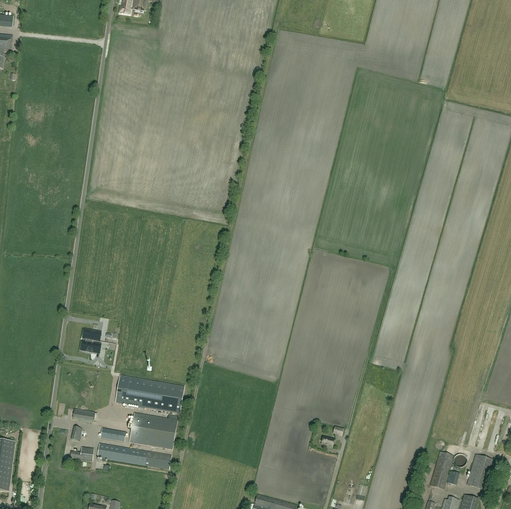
[(129,13),(131,0),(122,0),(121,6),(119,6),(118,11),(129,13)]
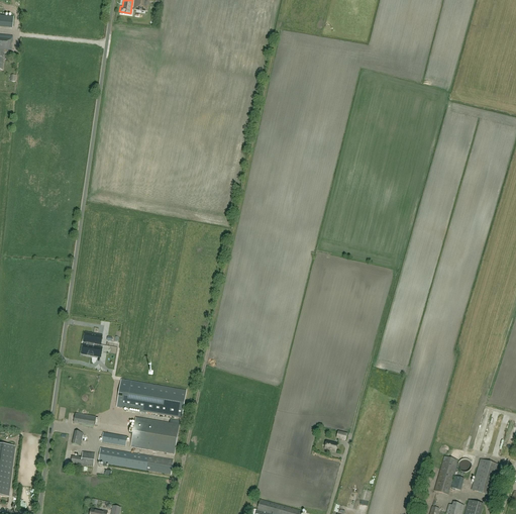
[(12,15),(0,13),(0,24),(11,26),(12,15)]
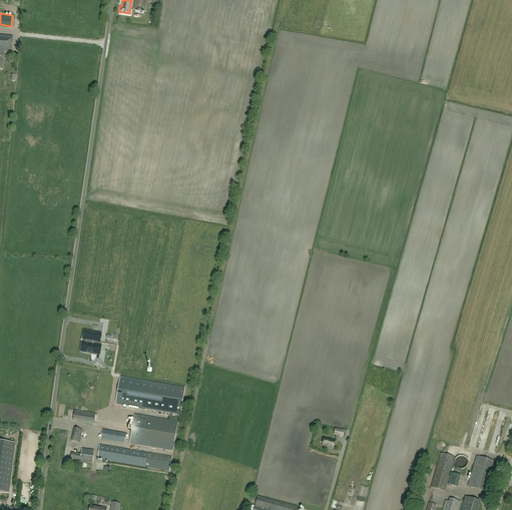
[(10,48),(11,34),(0,32),(0,66),(1,67),(2,50),(7,51),(7,48),(10,48)]
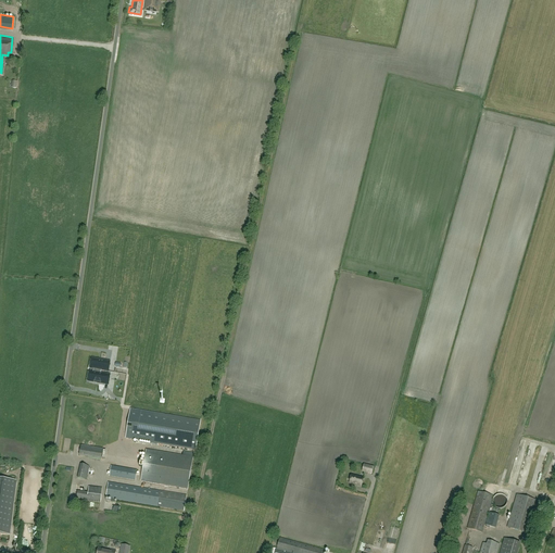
[(108,368),(110,359),(100,357),(97,357),(98,356),(91,355),(89,365),(92,366),(92,369),(88,368),(87,378),(92,379),(96,380),(97,380),(104,381),(104,376),(109,376),(109,372),(100,371),(101,367),(108,368)]
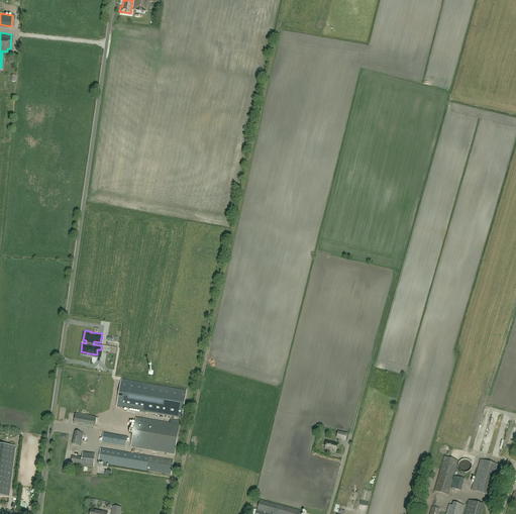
[(186,389),(120,378),(116,405),(181,416),(186,389)]
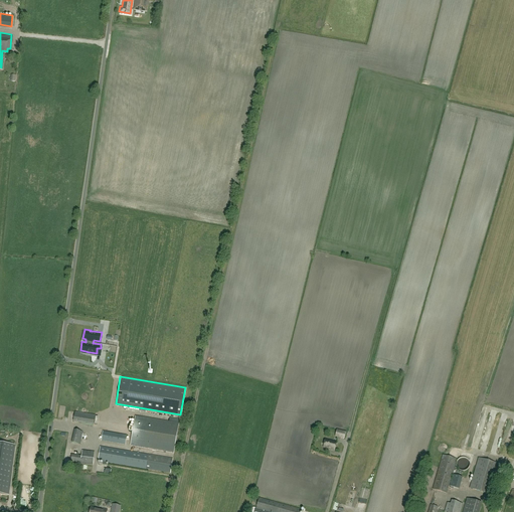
[(492,451),(497,452),(507,411),(506,410),(507,408),(503,407),(495,442),(491,441),(489,447),(492,448),(492,451)]
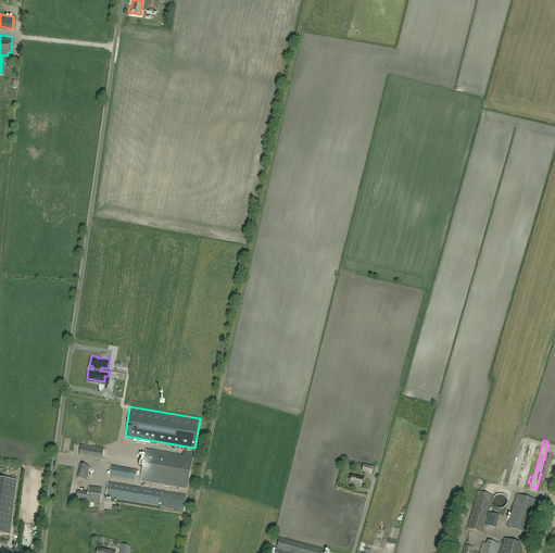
[(100,456),(101,445),(80,442),(78,453),(100,456)]
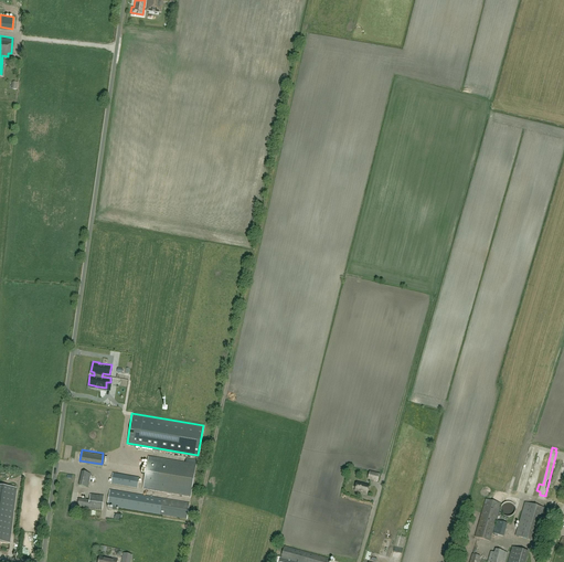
[(190,495),(195,462),(147,454),(141,486),(190,495)]
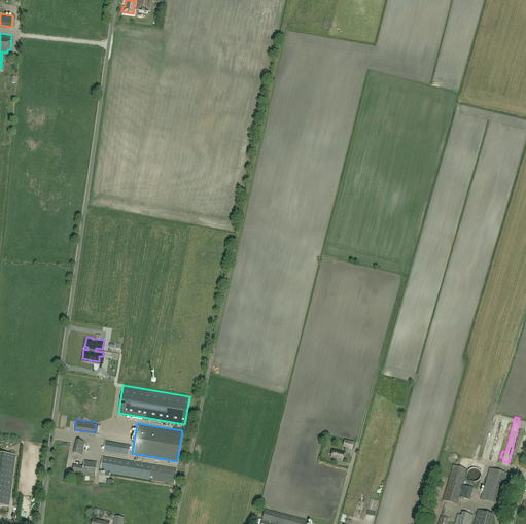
[(61,439),(62,453),(71,453),(70,438),(61,439)]
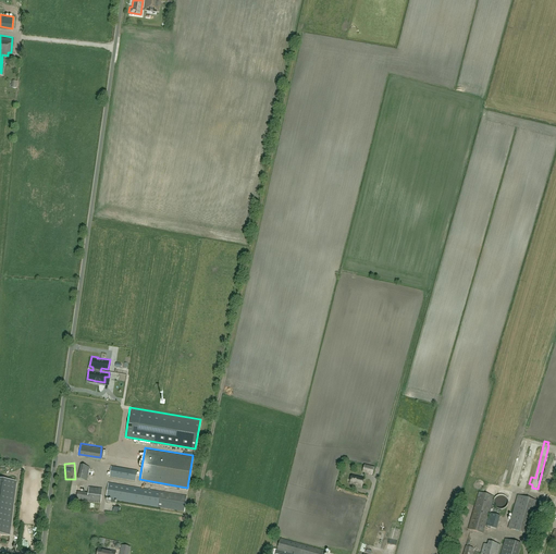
[(85,478),(88,464),(79,463),(76,476),(85,478)]
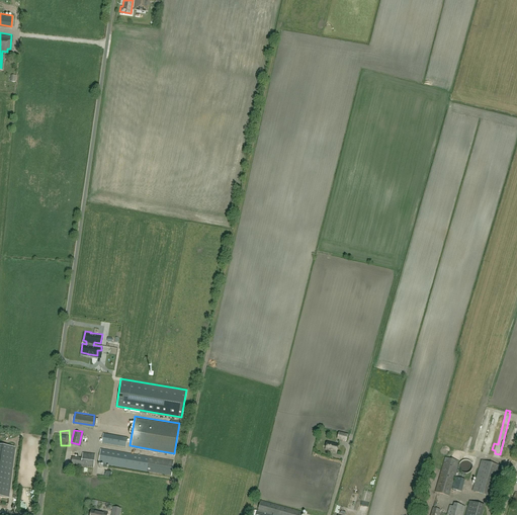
[(338,430),(336,436),(345,438),(346,432),(338,430)]
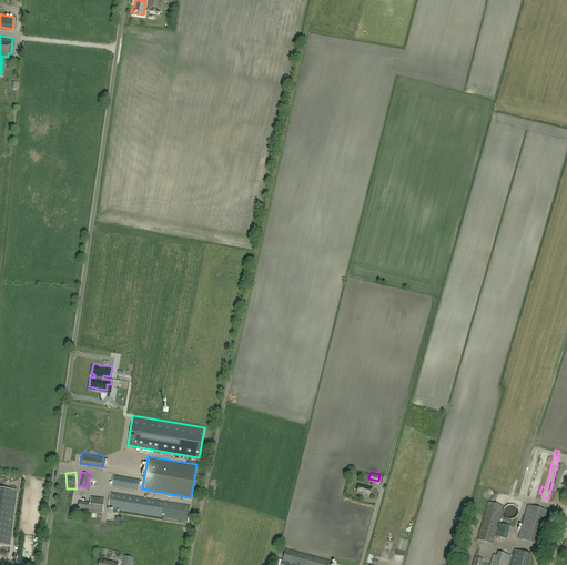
[(137,487),(139,477),(113,473),(111,484),(137,487)]
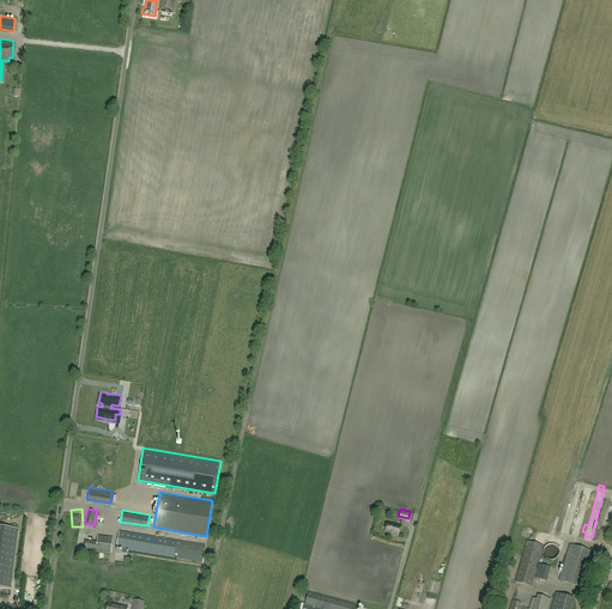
[(577,534),(585,511),(580,510),(571,531),(577,534)]
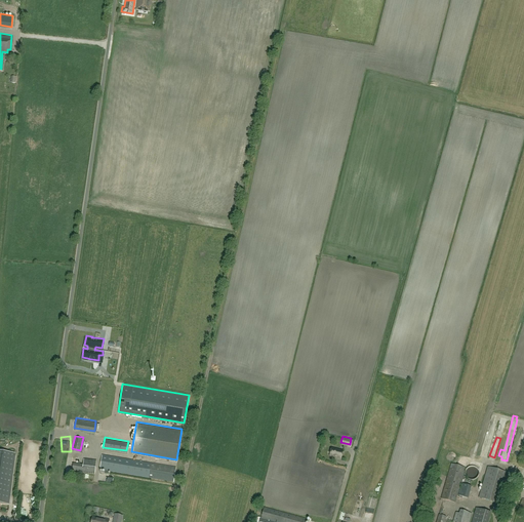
[(330,445),(328,453),(339,456),(341,448),(330,445)]
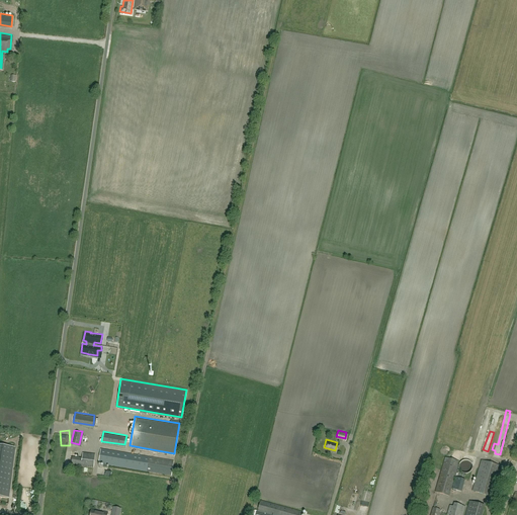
[(0,494),(8,496),(14,445),(0,443),(0,494)]
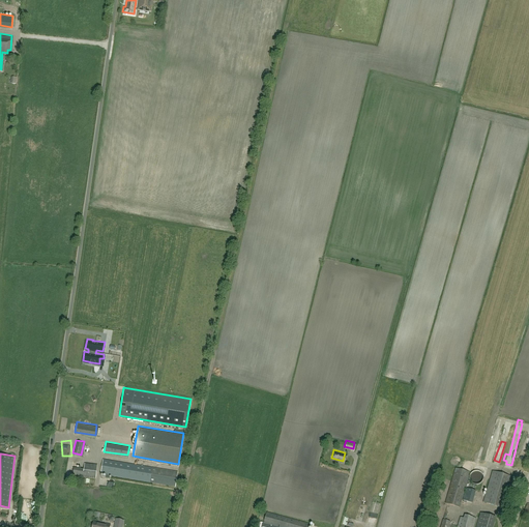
[(174,484),(176,470),(103,457),(99,471),(106,472),(109,472),(174,484)]
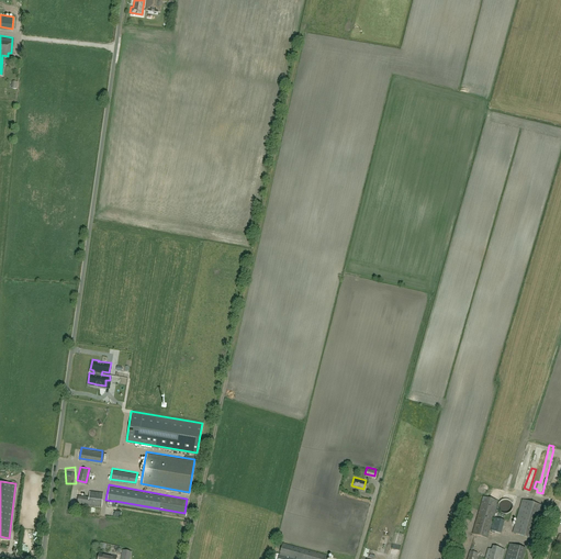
[(100,504),(102,491),(89,489),(88,495),(78,494),(77,502),(100,504)]
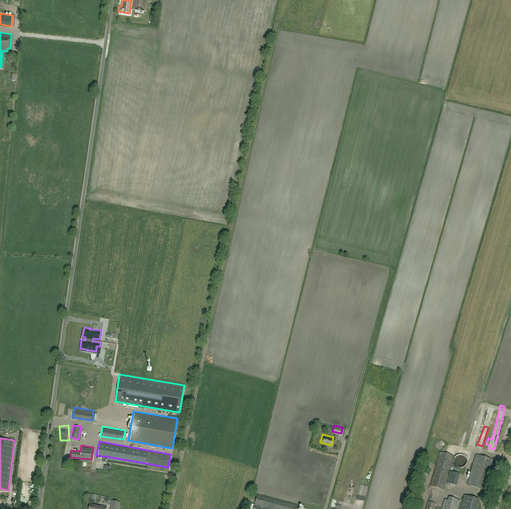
[(439,450),(429,484),(443,488),(453,454),(439,450)]
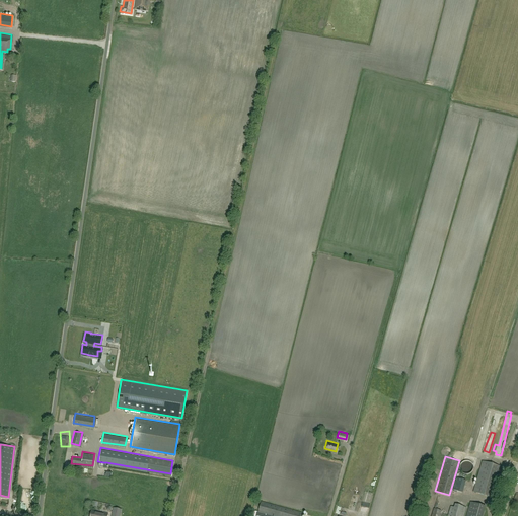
[(459,462),(458,465),(459,467),(460,469),(462,470),(464,471),(466,471),(468,470),(470,469),(471,467),(472,465),(471,462),(470,460),(468,459),(466,458),(464,458),(462,459),(460,460),(459,462)]
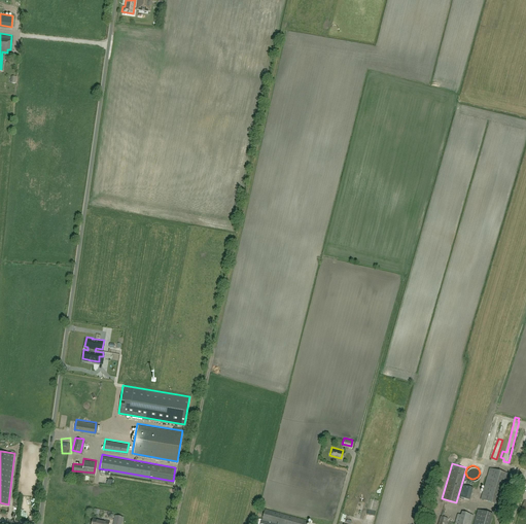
[(488,465),(479,497),(500,503),(510,473),(488,465)]
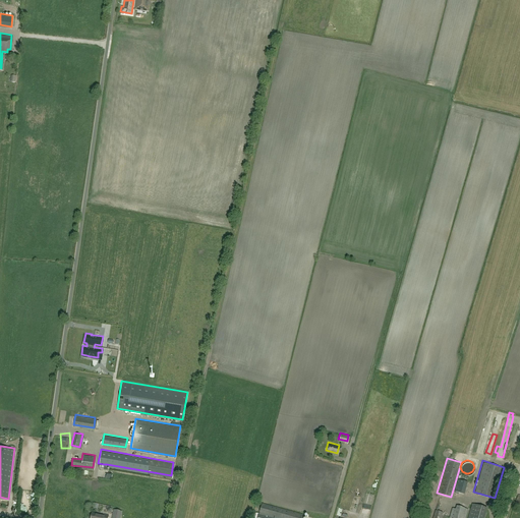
[(257,512),(279,517),(300,517),(302,513),(261,502),(257,512)]
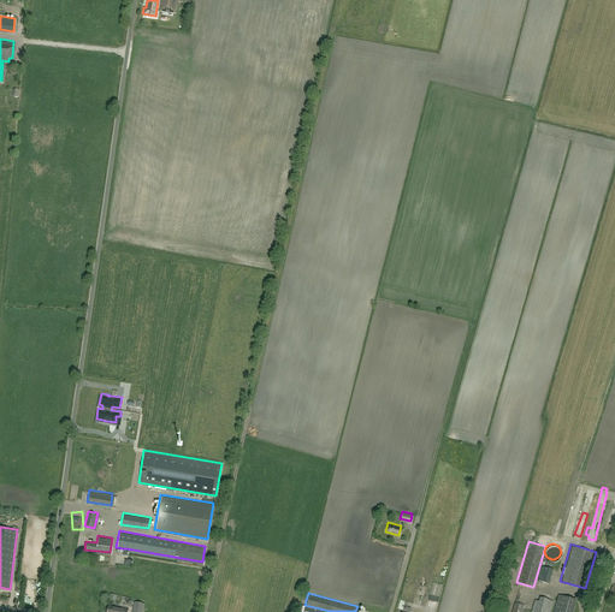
[(557,593),(551,611),(571,611),(575,598),(557,593)]
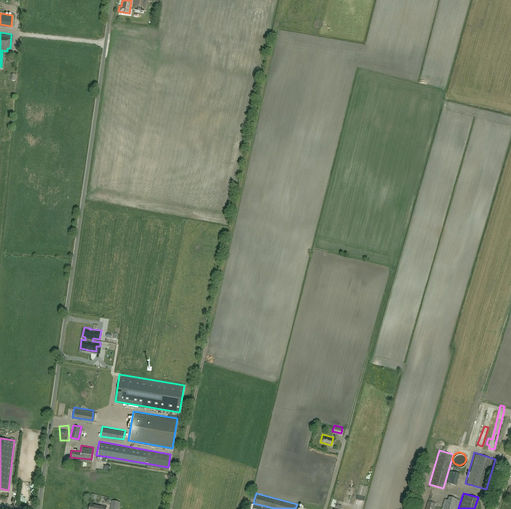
[(442,508),(455,508),(458,498),(447,495),(447,498),(443,497),(440,508),(442,508)]
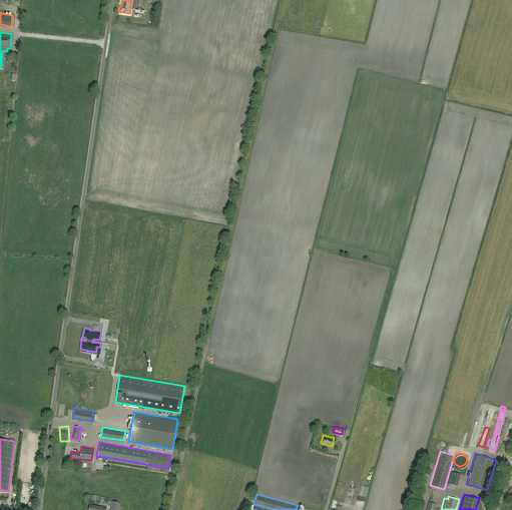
[(116,509),(119,501),(111,500),(108,509),(116,509)]
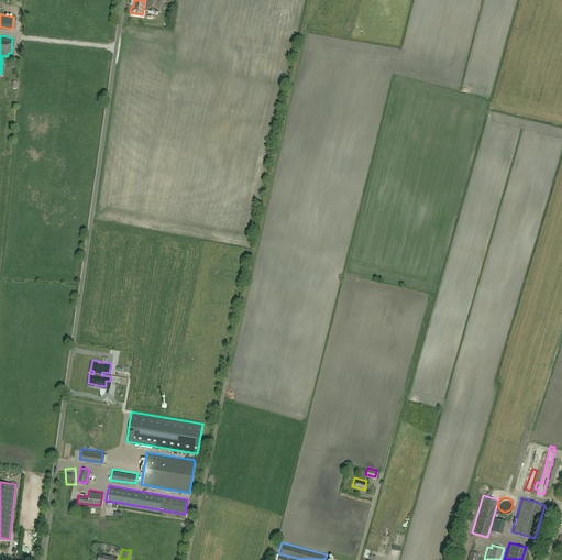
[(470,549),(465,559),(474,559),(477,551),(470,549)]
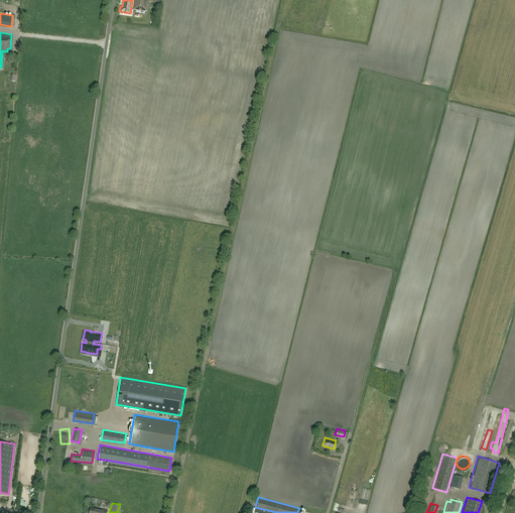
All buildings are outlined.
